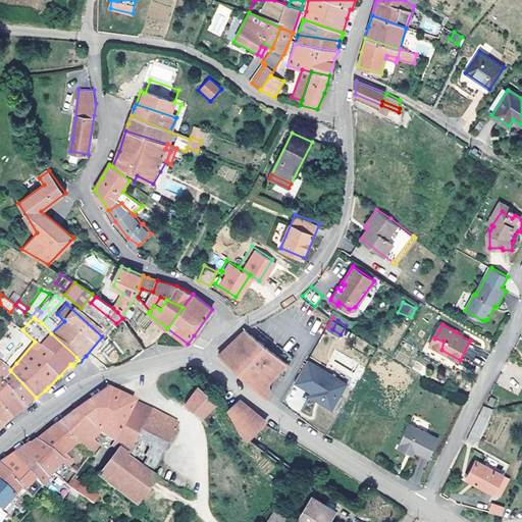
[(246,330),(218,355),(241,375),(266,397),(271,390),(269,387),(270,381),(288,362),(246,330)]
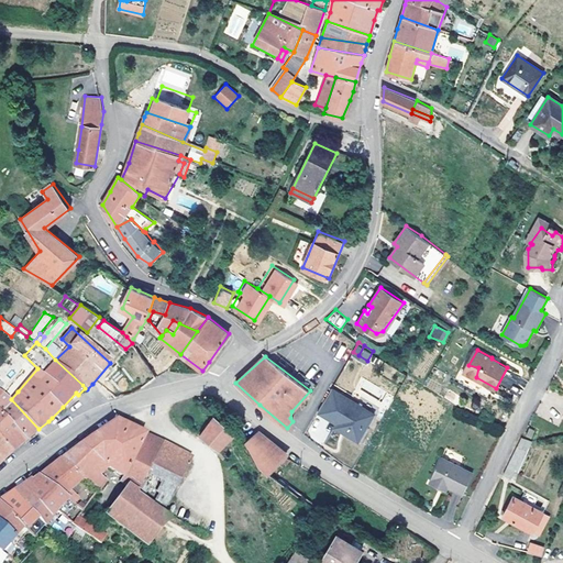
[(478,367),(468,365),(465,372),(476,377),(478,367)]
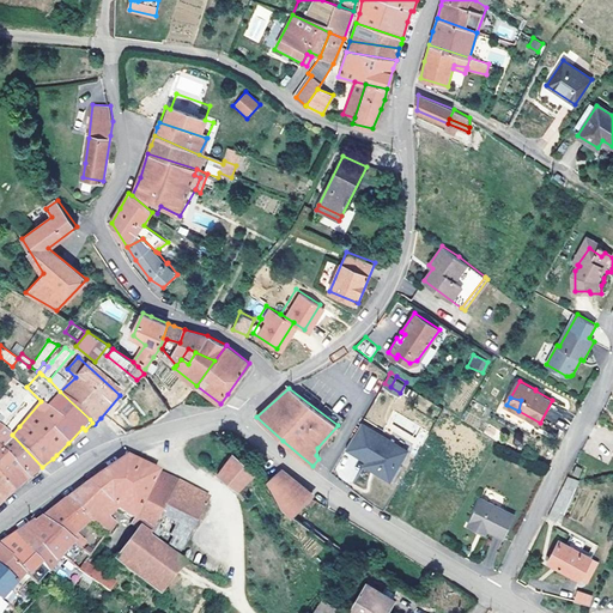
[(19,426),(10,419),(4,428),(12,435),(19,426)]
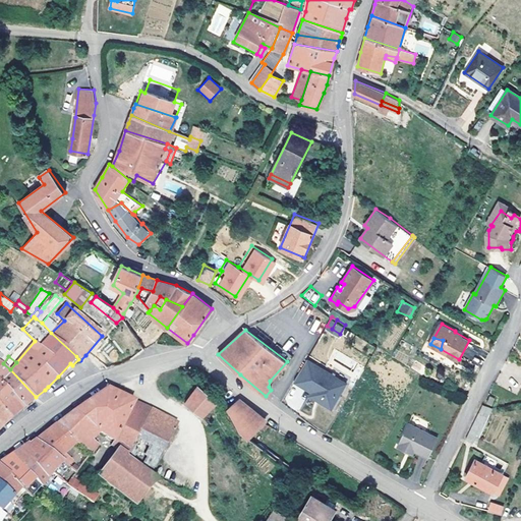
[(307,358),(294,381),(311,391),(310,394),(332,407),(346,382),(307,358)]
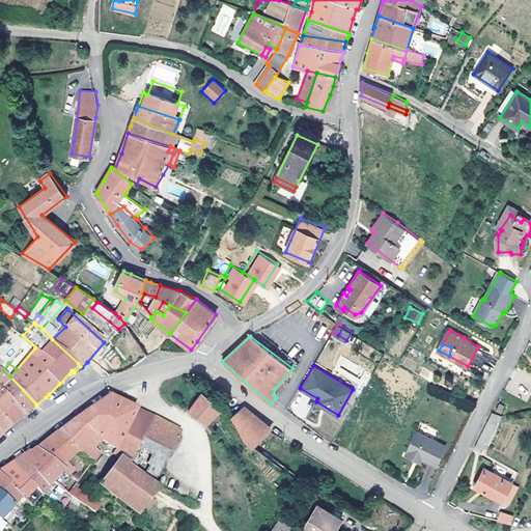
[(0,367),(0,386),(26,414),(31,409),(36,404),(10,376),(3,370),(0,367)]
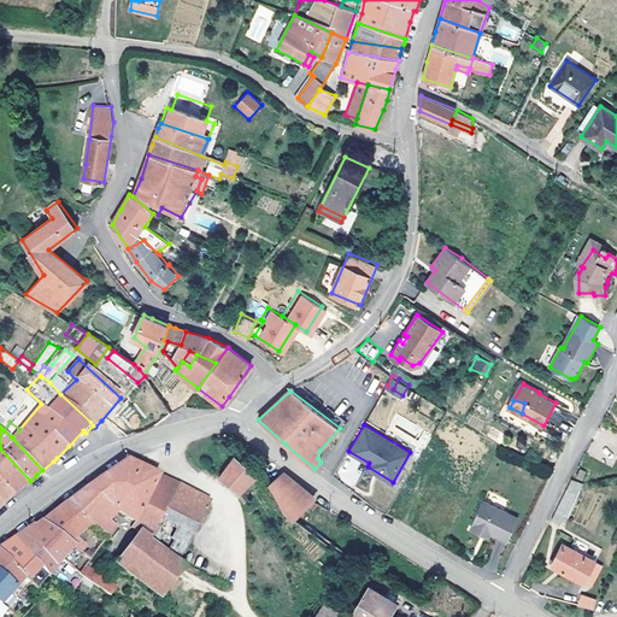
[(248,451),(240,447),(219,477),(240,493),(259,474),(250,466),(253,460),(248,451)]
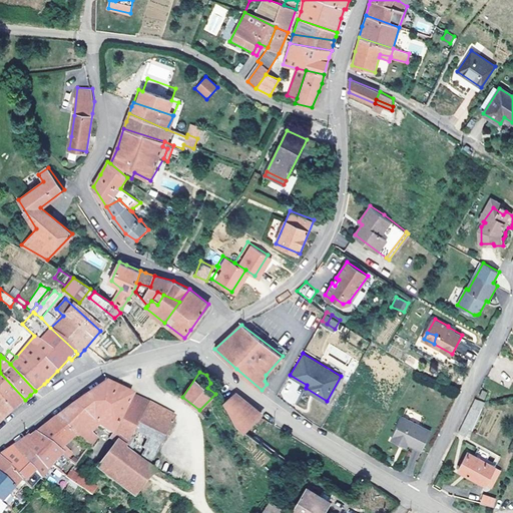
[(0,373),(0,397),(12,410),(20,404),(25,400),(0,373)]
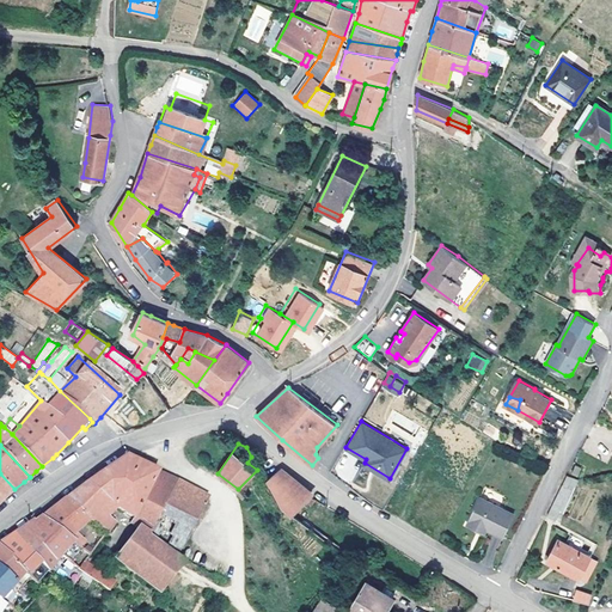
[(96,477),(66,497),(90,519),(102,528),(108,533),(115,522),(105,515),(115,503),(133,516),(129,522),(136,527),(114,558),(160,593),(163,591),(185,562),(177,557),(183,546),(207,501),(208,497),(177,479),(126,454),(96,477)]
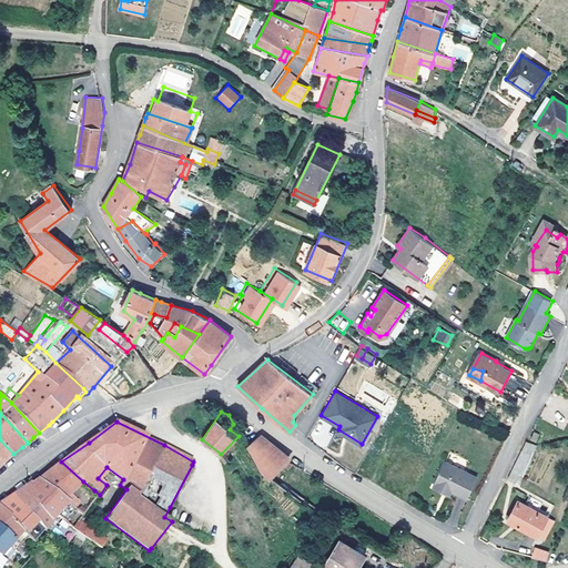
[(264,433),(257,438),(288,462),(294,456),(264,433)]
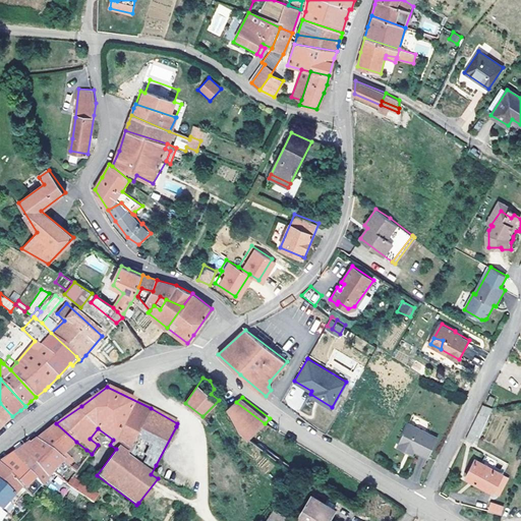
[(236,402),(226,410),(239,430),(248,441),(265,423),(236,402)]
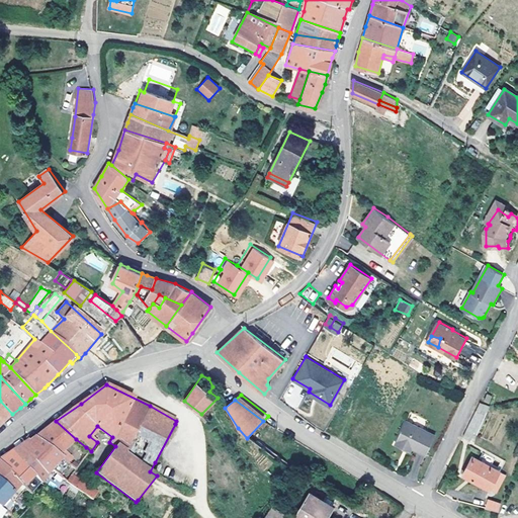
[(12,414),(0,401),(0,425),(3,423),(12,414)]
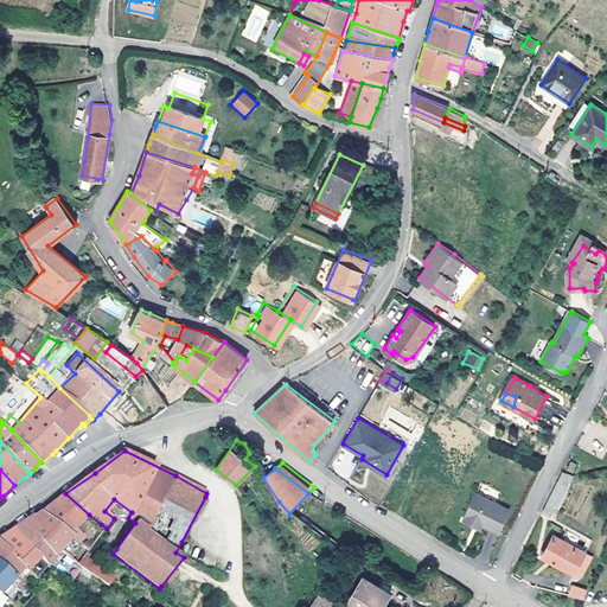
[(576,475),(563,471),(560,475),(573,481),(576,475)]
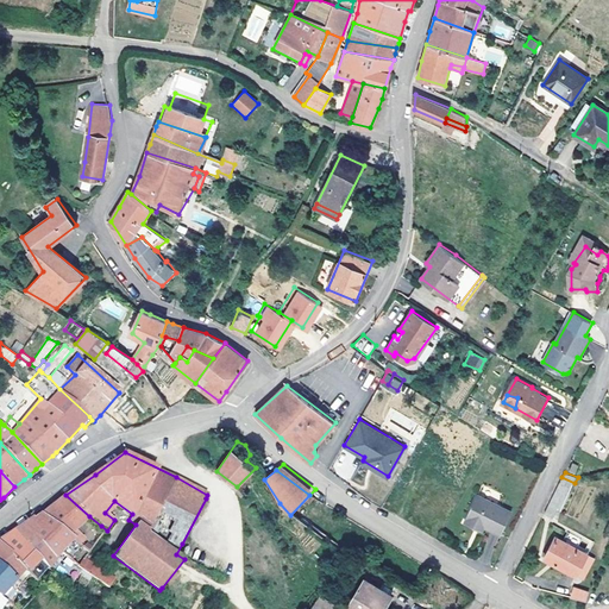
[(575,483),(562,477),(548,506),(558,508),(562,509),(575,483)]
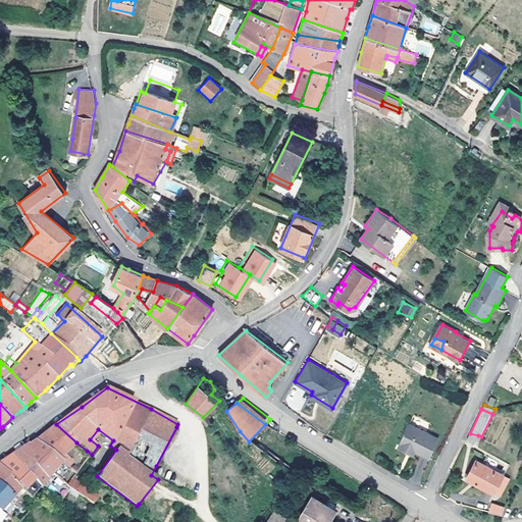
[(47,431),(36,439),(57,459),(64,453),(76,442),(56,424),(47,431)]
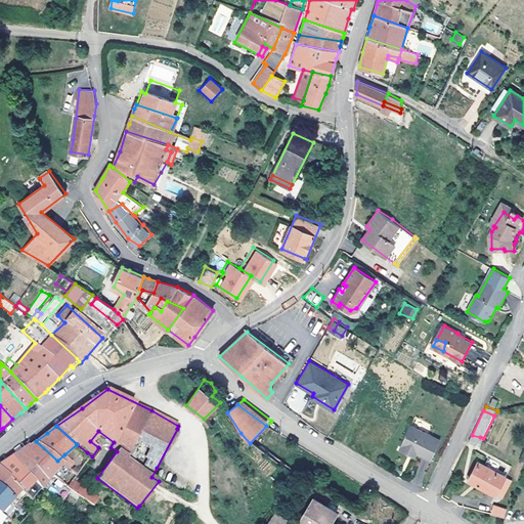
[(423,434),(409,428),(399,451),(408,455),(410,452),(413,453),(423,434)]
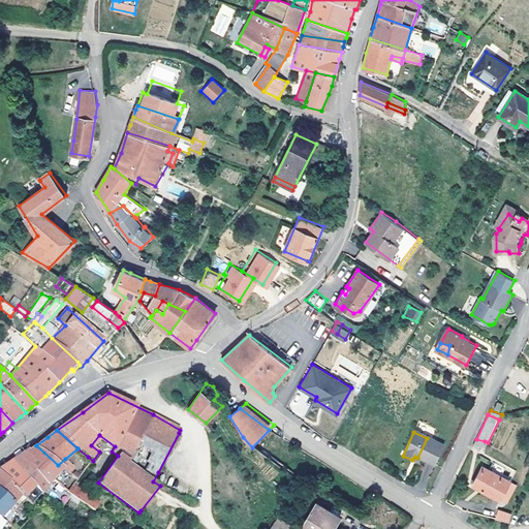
[(443,446),(427,438),(417,458),(419,459),(434,466),(443,446)]
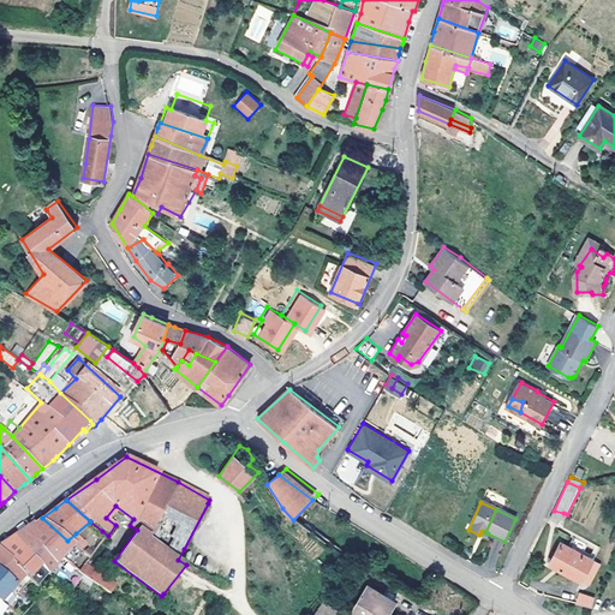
[(563,513),(554,511),(550,518),(560,523),(563,513)]
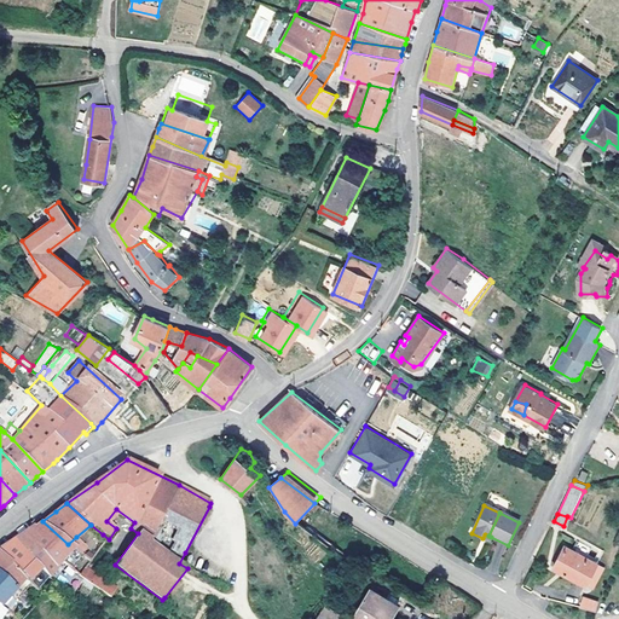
[(40,524),(36,526),(63,562),(74,549),(68,544),(42,521),(40,524)]
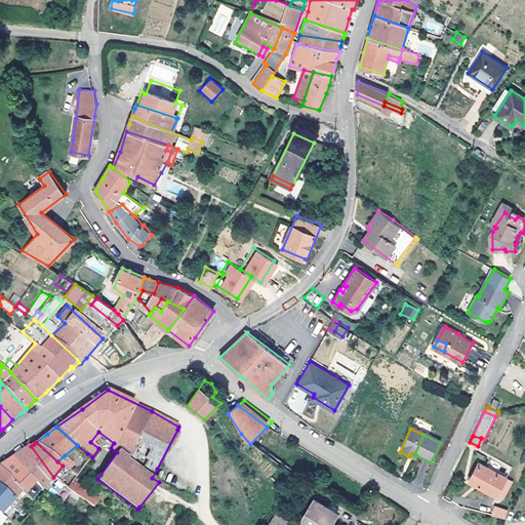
[(16,454),(11,457),(42,490),(44,491),(49,486),(47,484),(53,477),(31,446),(30,445),(16,454)]
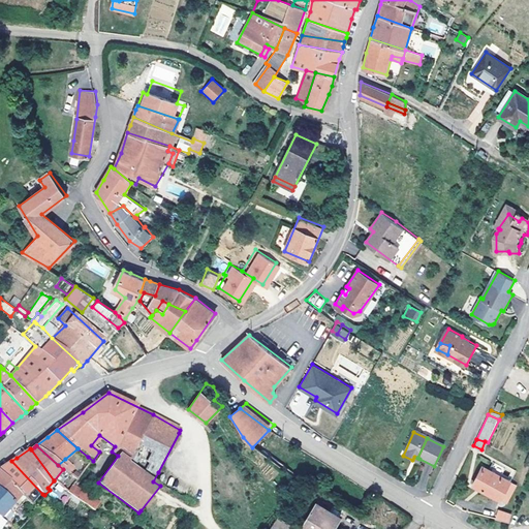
[(93,461),(88,457),(76,470),(82,474),(93,461)]
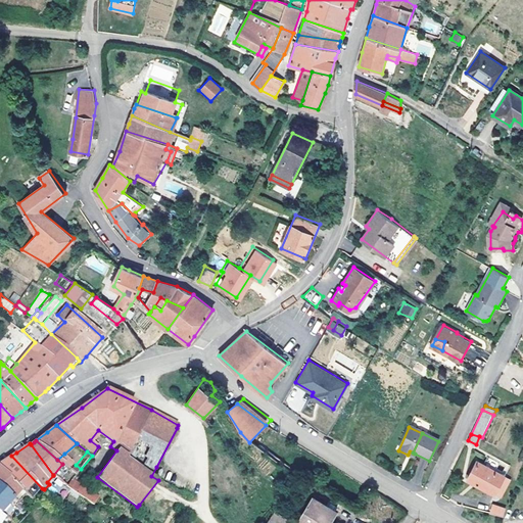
[(57,460),(62,464),(72,472),(76,476),(81,469),(76,465),(64,454),(57,460)]
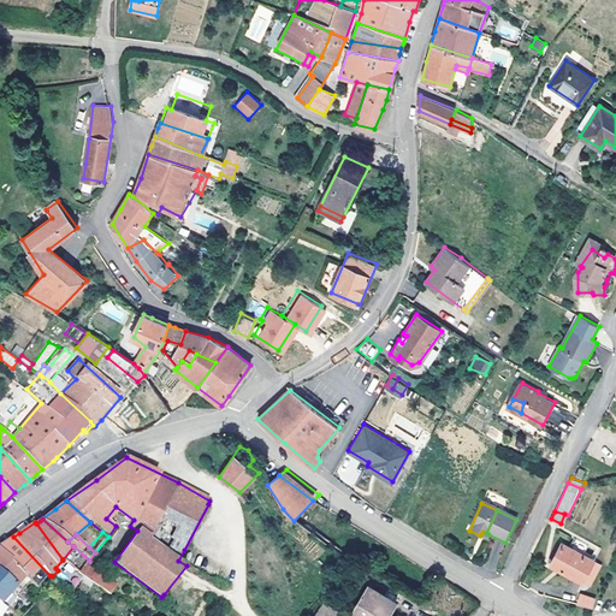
[(0,544),(0,548),(3,551),(40,585),(45,590),(48,585),(43,581),(49,575),(13,537),(0,544)]
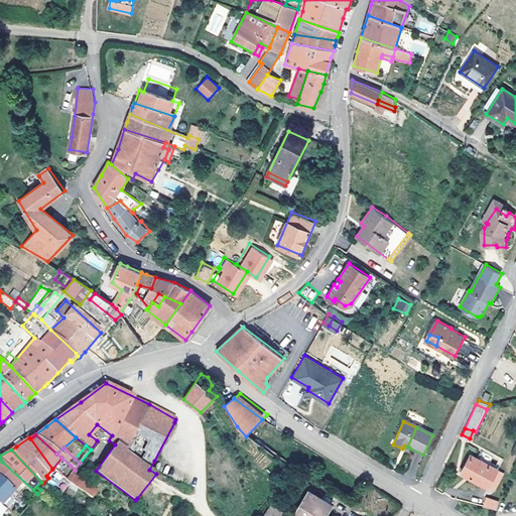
[(477,458),(489,464),(493,456),(482,449),(477,458)]
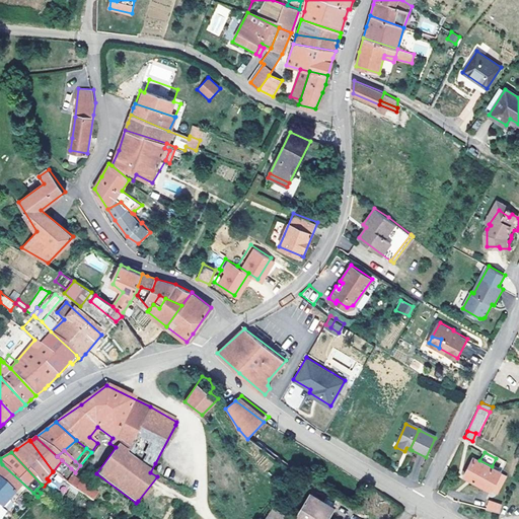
[(473,457),(464,475),(492,490),(501,472),(492,466),(479,460),(473,457)]
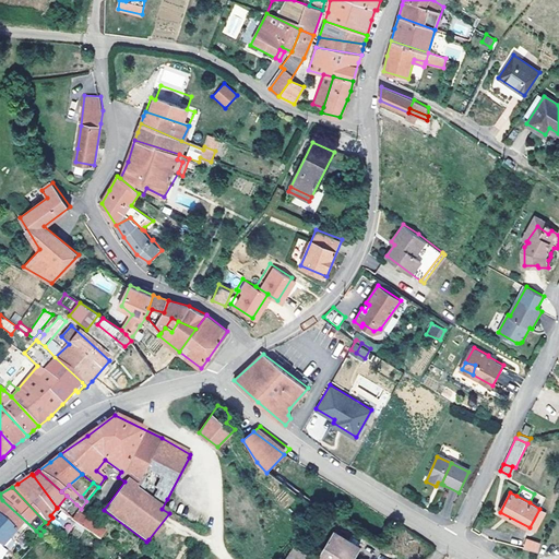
[(76,504),(67,496),(57,508),(67,516),(76,504)]
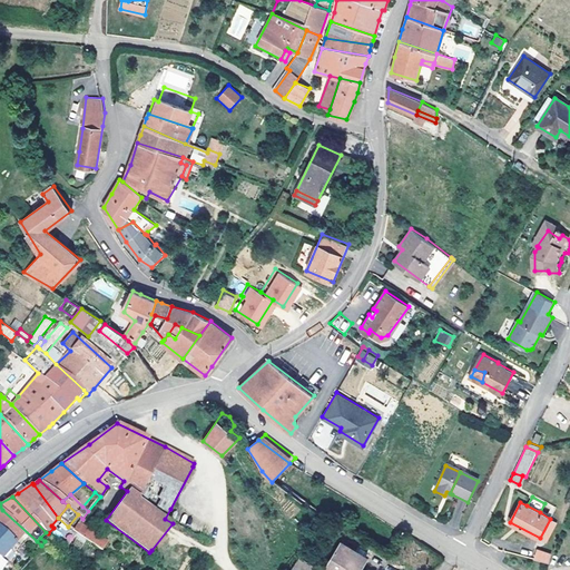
[(2,510),(0,512),(0,526),(21,546),(28,538),(35,544),(37,541),(2,510)]
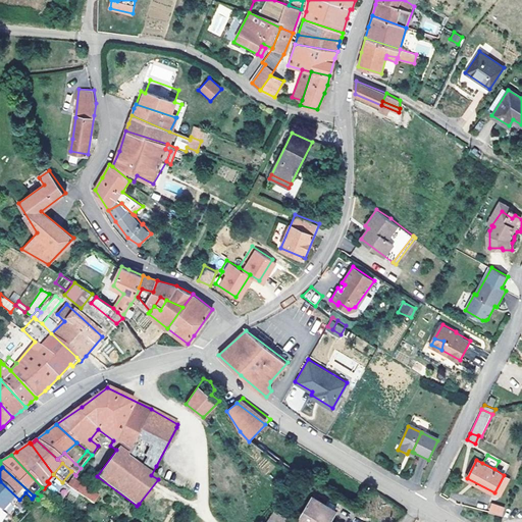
[(509,477),(504,475),(494,492),(500,494),(509,477)]
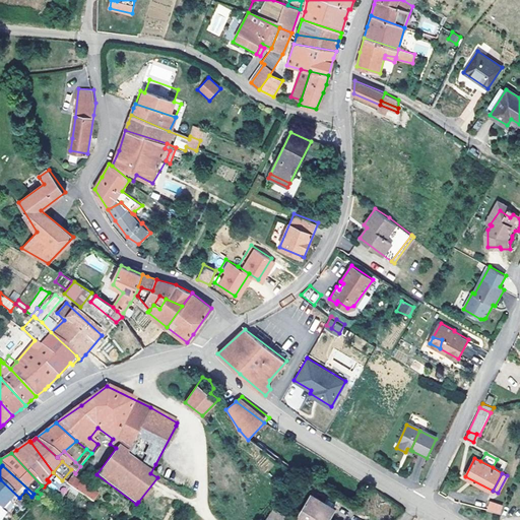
[(81,481),(74,474),(67,483),(75,489),(81,481)]
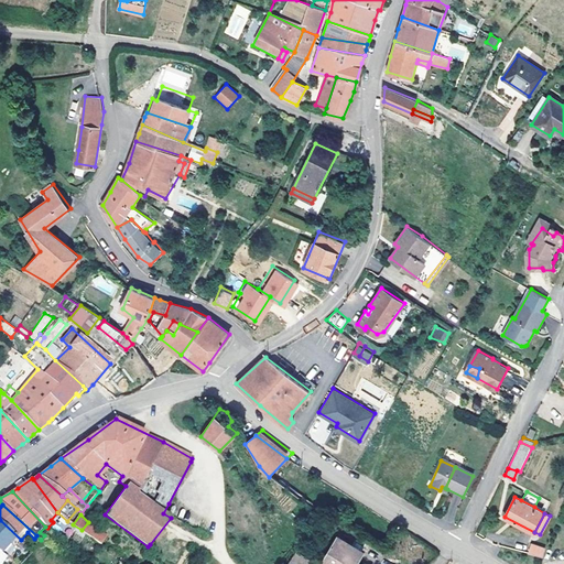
[(0,552),(6,556),(21,540),(0,520),(0,552)]
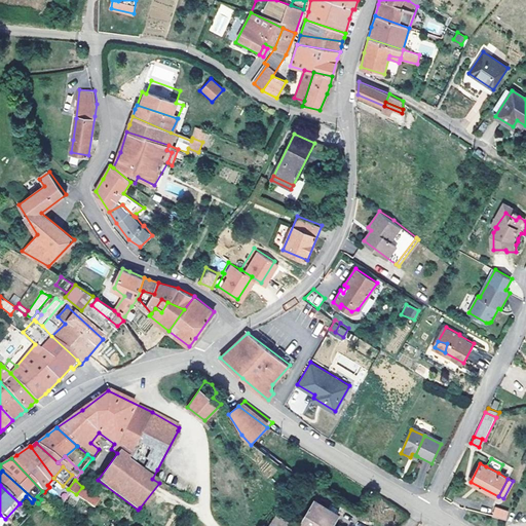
[(82,487),(76,494),(96,506),(100,498),(82,487)]
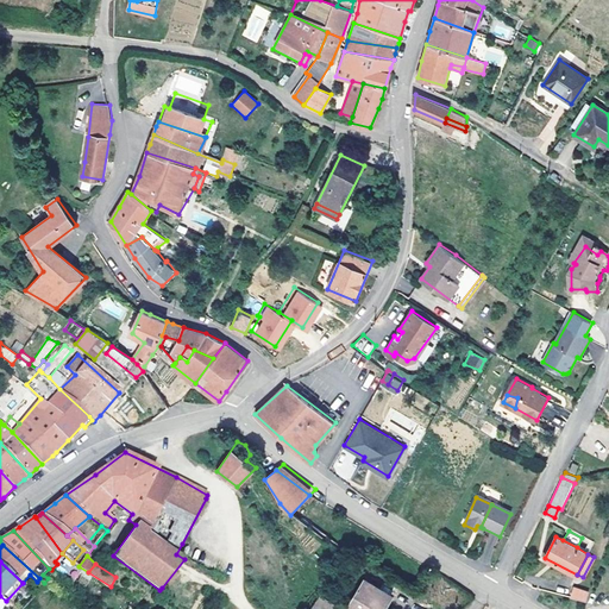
[(383,608),(393,595),(364,578),(347,606),(353,608),(383,608)]
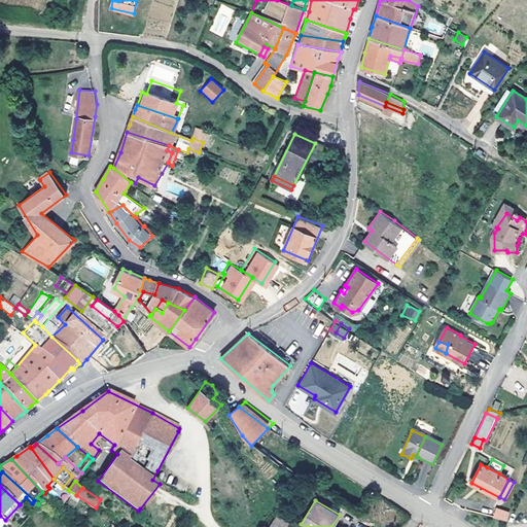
[(510,514),(497,508),(494,517),(507,520),(510,514)]
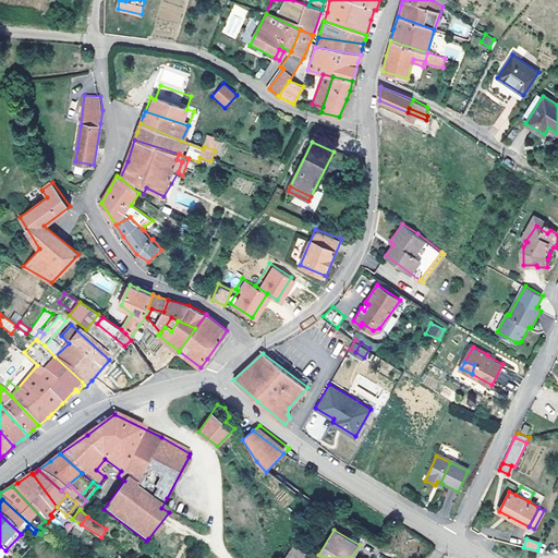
[(304,557),(306,555),(293,546),(284,557),(304,557)]
